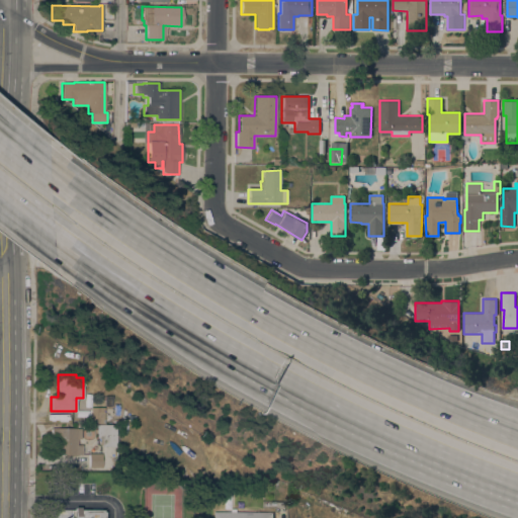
[(90,407),(103,407),(103,423),(90,423),(90,407)]
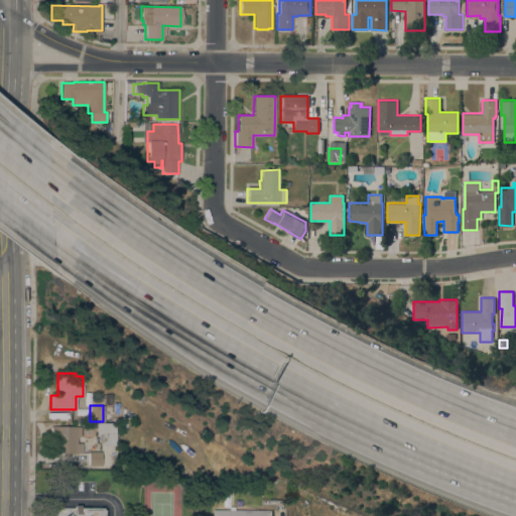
[(115,423),(114,445),(100,444),(100,436),(96,436),(97,423),(115,423)]
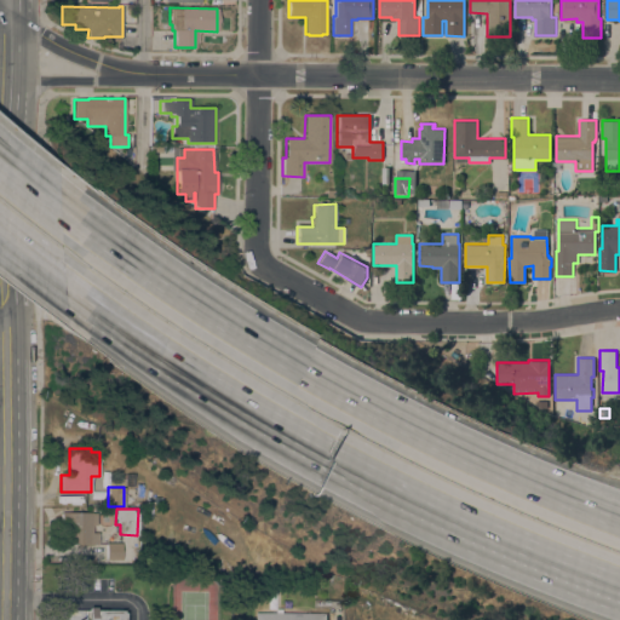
[(92,512),(92,514),(97,514),(97,526),(92,526),(92,533),(98,533),(98,545),(61,545),(62,527),(61,527),(61,512),(92,512)]
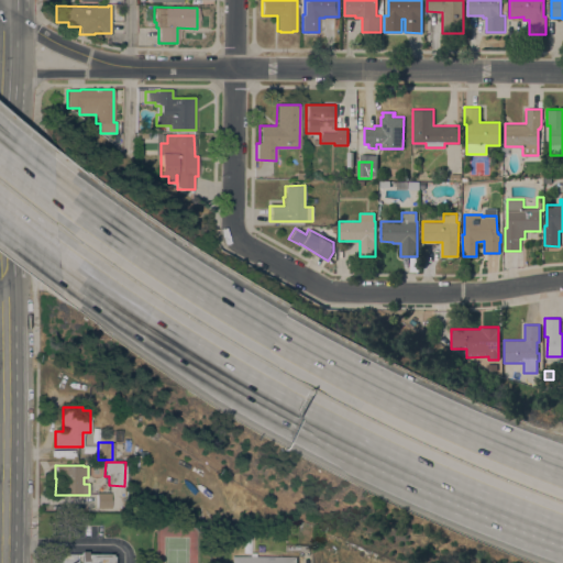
[(110,508),(96,508),(96,493),(110,493),(110,508)]
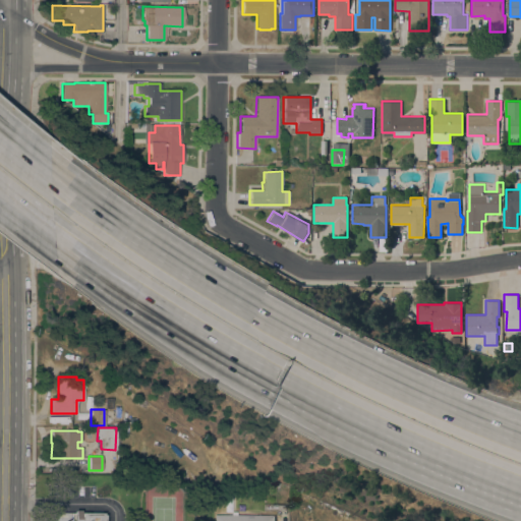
[(52,520),(52,513),(74,513),(74,510),(80,510),(80,513),(103,513),(103,515),(105,515),(105,517),(106,517),(106,520),(52,520)]
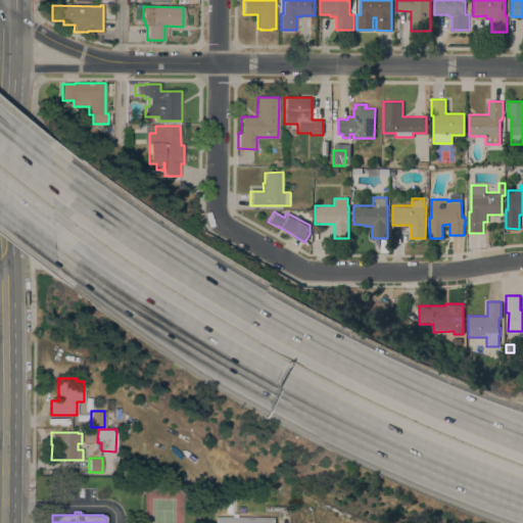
[(215,522),(215,517),(232,517),(232,514),(237,514),(237,517),(276,517),(276,522),(215,522)]
